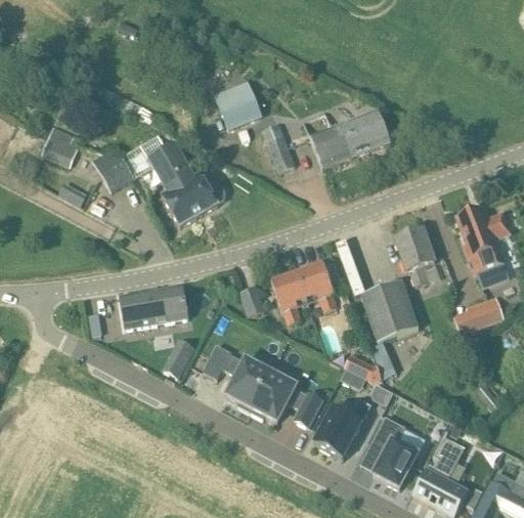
[(262,117),(247,79),(214,92),(229,130),(262,117)]
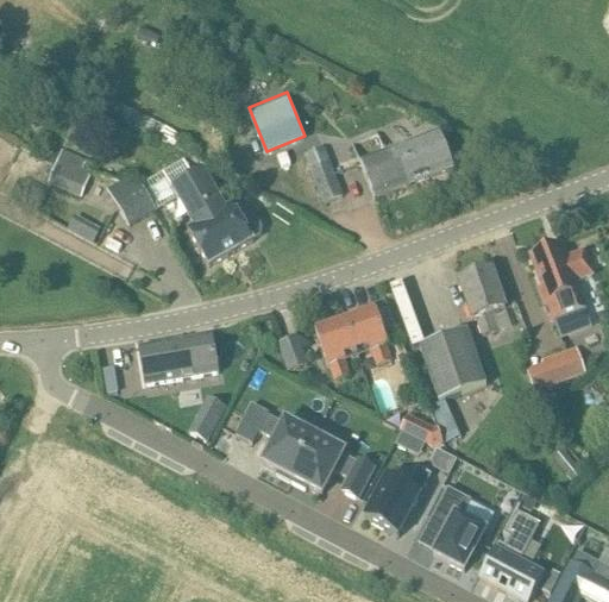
[(456,163),(443,129),(389,149),(381,130),(357,139),(378,194),(456,163)]
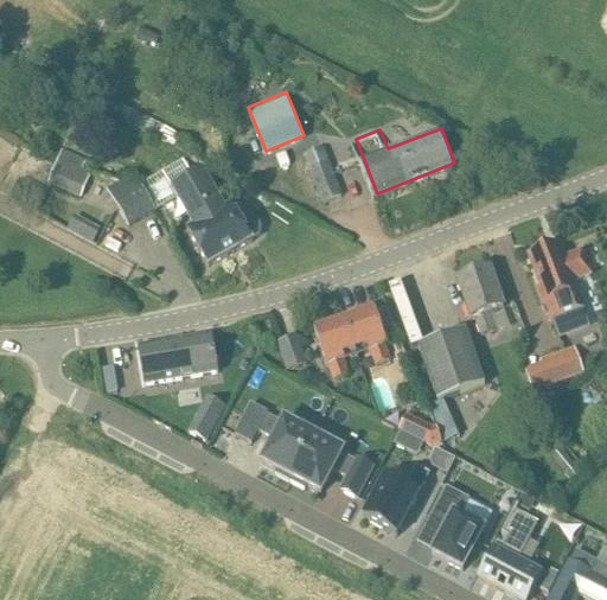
[(342,191),(324,142),(304,151),(323,198),(342,191)]
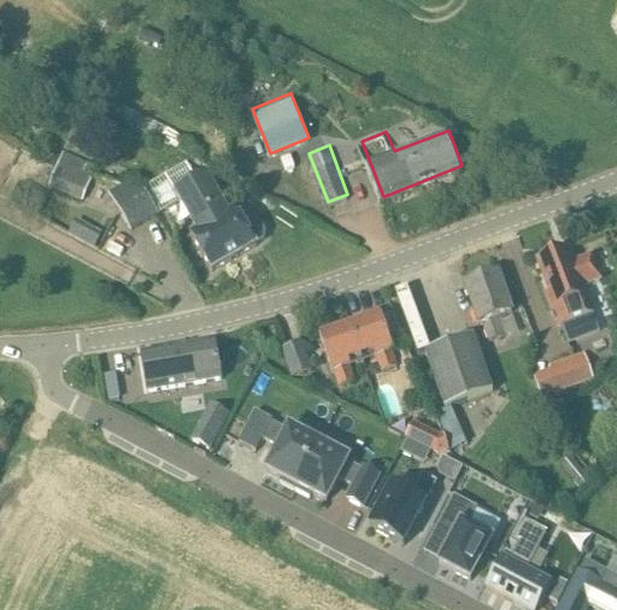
[(97,162),(64,147),(48,181),(82,195),(97,162)]
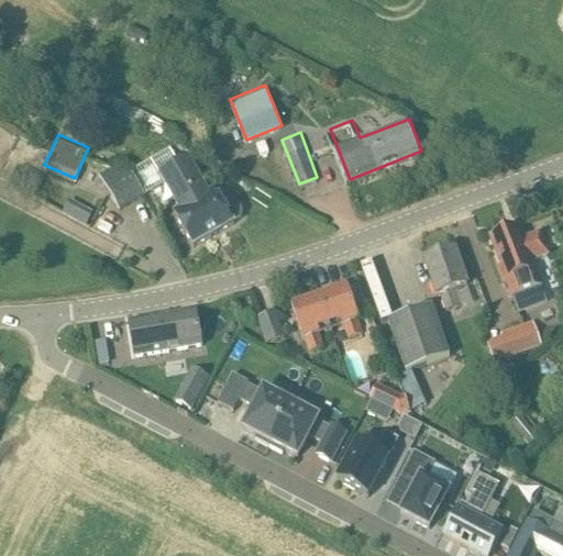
[(184,207),(214,189),(192,153),(179,160),(169,144),(130,167),(124,156),(100,170),(119,206),(167,178),(184,207)]
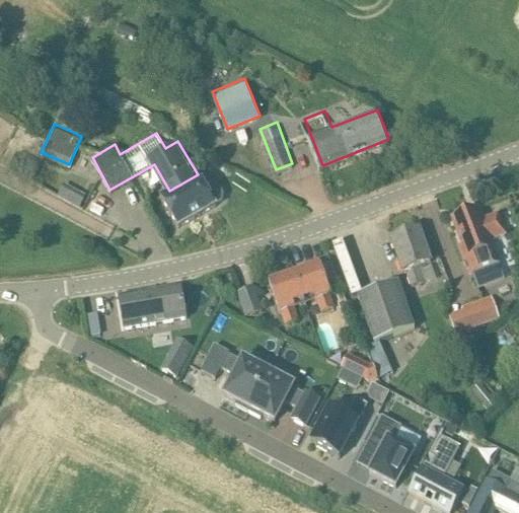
[(198,175),(198,174),(169,191),(169,192),(164,195),(180,223),(220,201),(218,198),(223,196),(224,191),(220,184),(215,182),(210,185),(204,172),(198,175)]
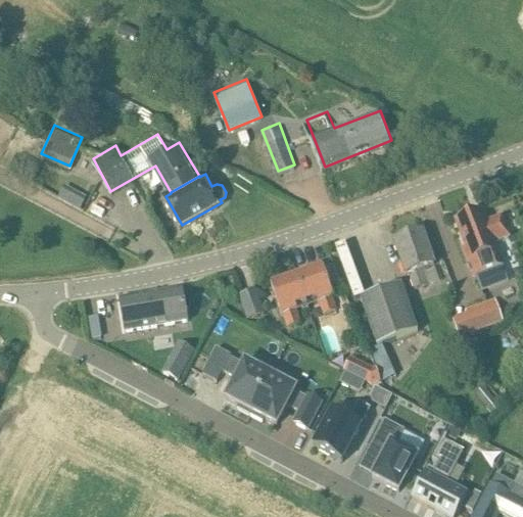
[(502,210),(486,217),(482,205),(456,215),(466,241),(463,242),(474,273),(503,262),(494,239),(510,233),(502,210)]
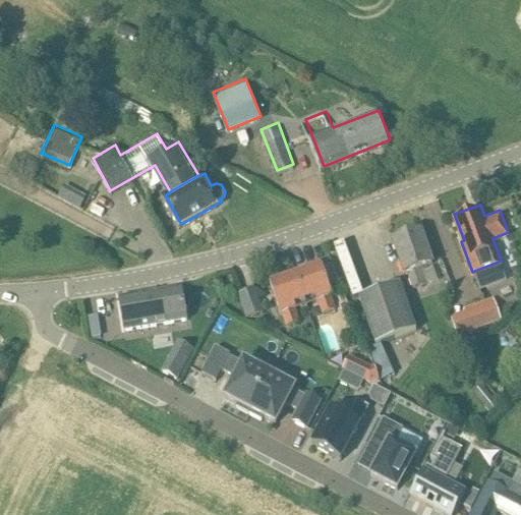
[(395,214),(398,230),(422,225),(419,208),(395,214)]
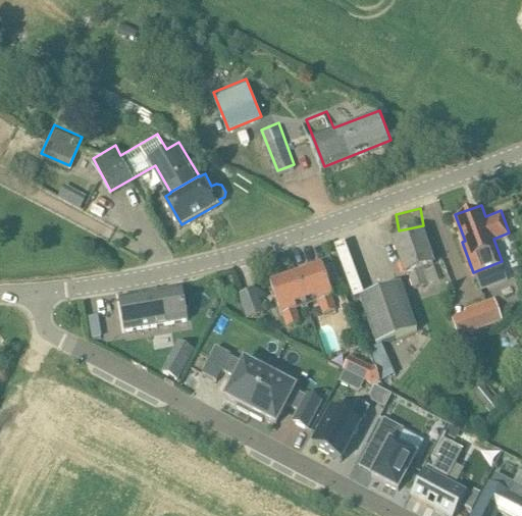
[(434,260),(422,226),(395,237),(407,269),(410,268),(415,284),(427,279),(422,264),(434,260)]
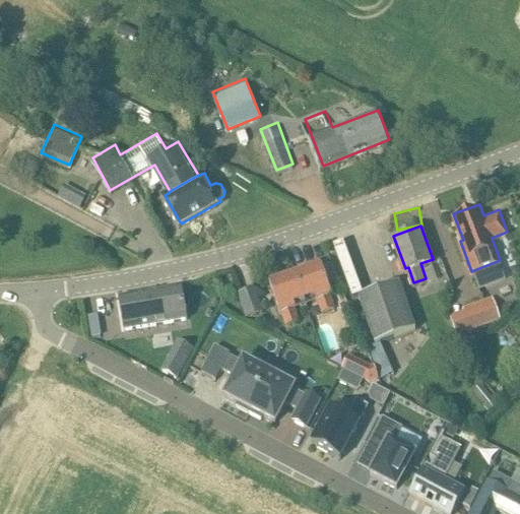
[(297,269),(307,299),(319,295),(323,308),(335,304),(331,291),(333,291),(323,260),(297,269)]
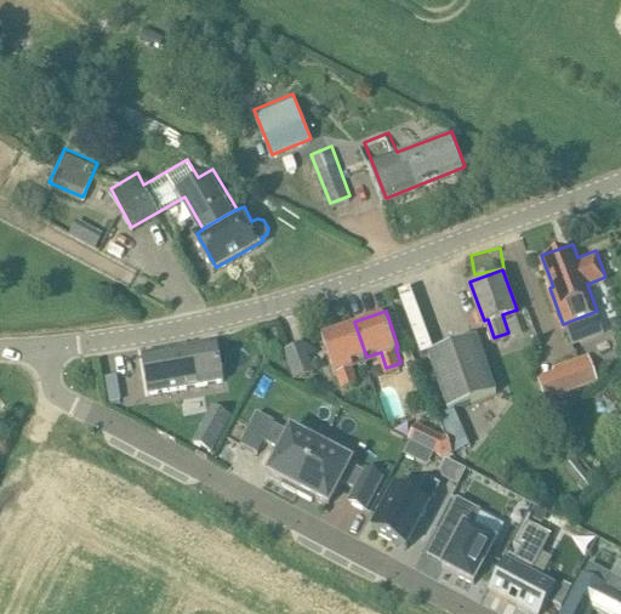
[(352,362),(366,357),(354,322),(324,331),(336,368),(339,367),(343,382),(358,377),(352,362)]
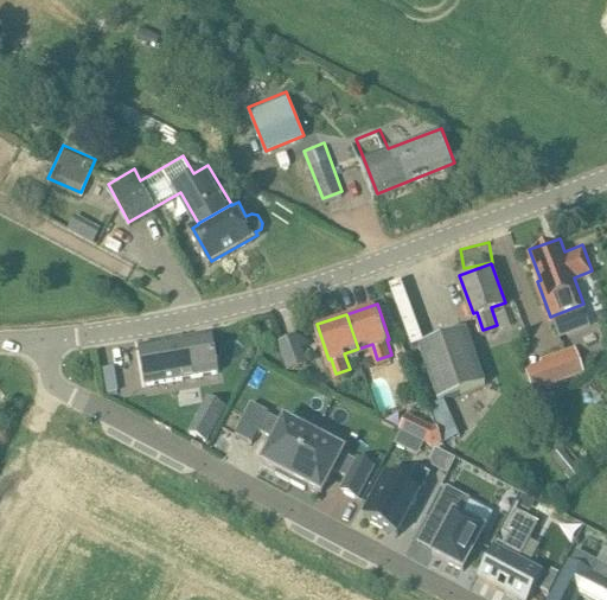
[(485,381),(466,325),(420,340),(439,397),(485,381)]
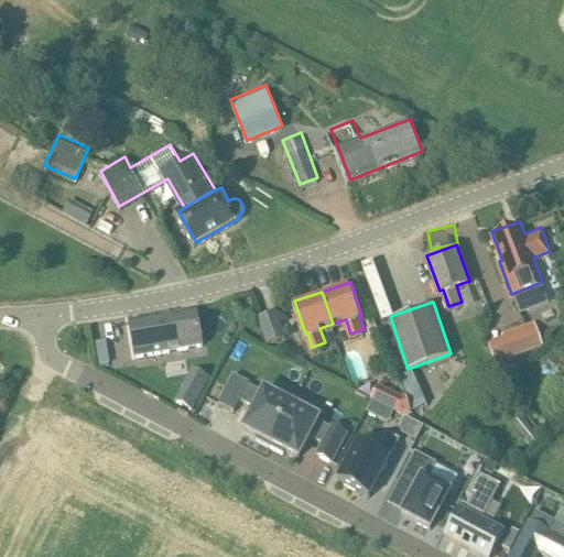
[(202,342),(195,306),(128,318),(134,355),(202,342)]
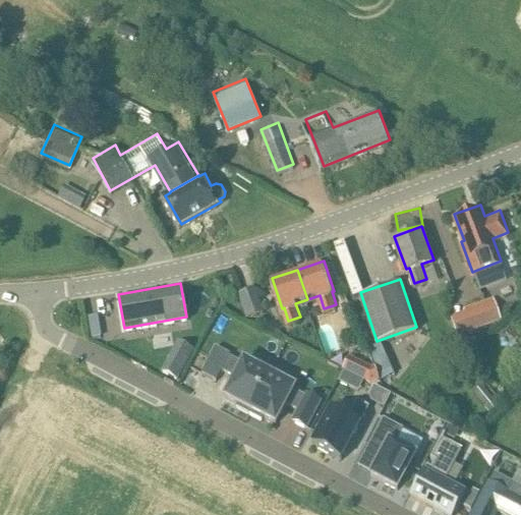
[(263,308),(255,284),(237,289),(245,315),(263,308)]
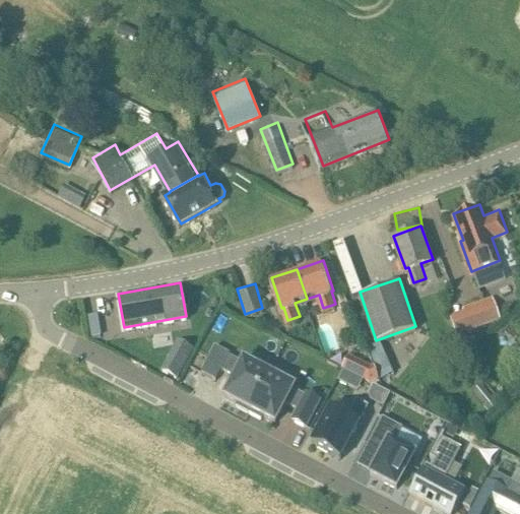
[(500,316),(492,293),(462,303),(463,307),(450,311),(456,330),(500,316)]
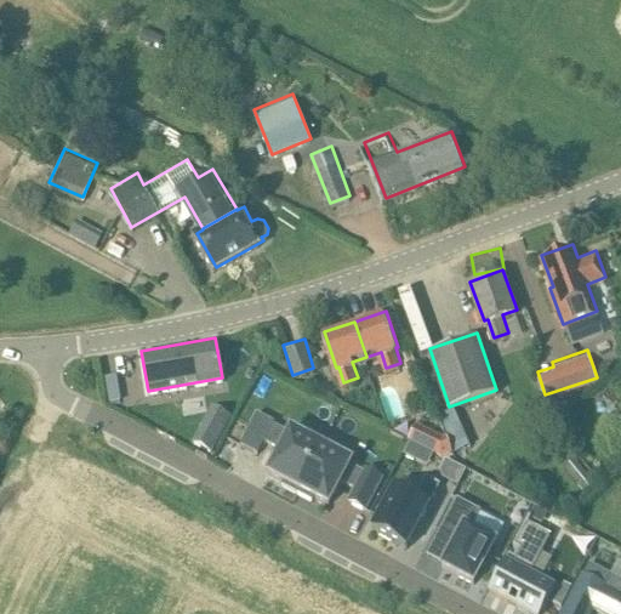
[(108,370),(112,394),(125,393),(120,368),(108,370)]
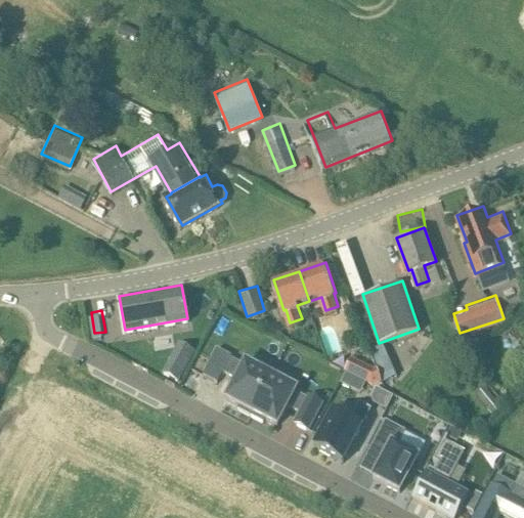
[(250,413),(271,373),(246,359),(245,360),(230,353),(231,351),(217,344),(203,372),(217,379),(223,368),(237,376),(226,395),(239,402),(237,405),(250,413)]
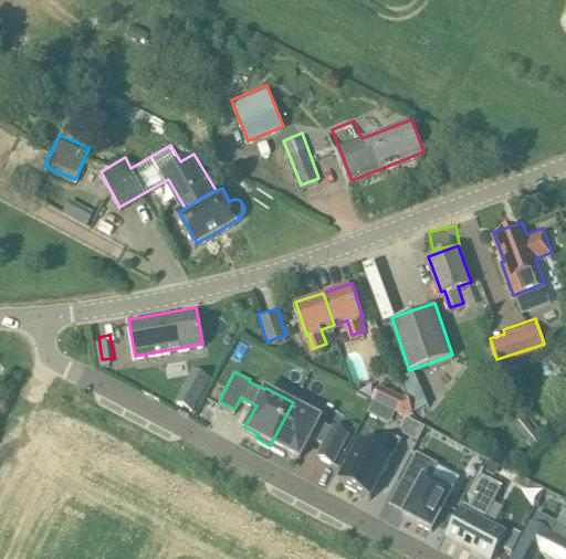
[(200,391),(185,382),(176,399),(192,407),(200,391)]
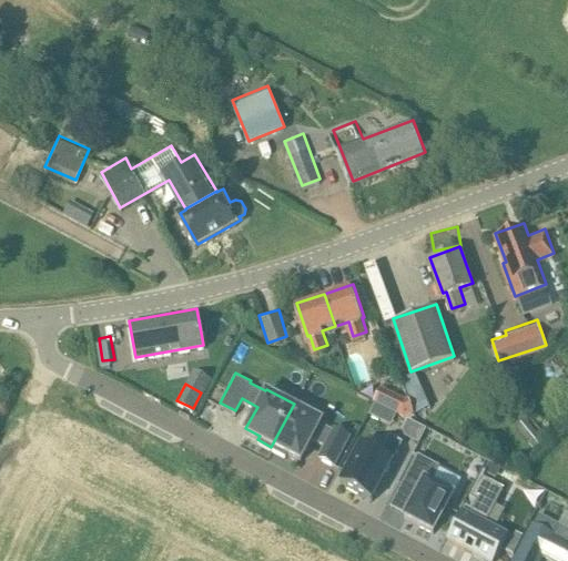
[(404,396),(379,384),(374,396),(405,412),(413,409),(408,395),(404,396)]
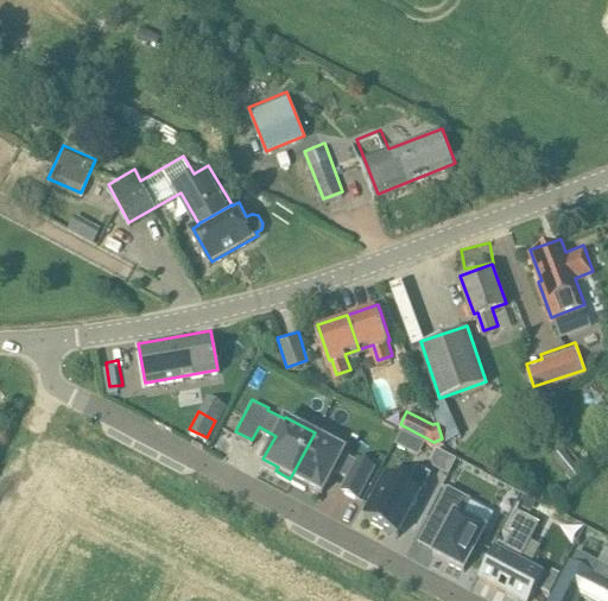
[(343,448),(315,432),(290,479),(305,486),(306,481),(322,489),(334,467),(348,474),(342,486),(358,494),(374,463),(358,455),(356,457),(342,449),(343,448)]
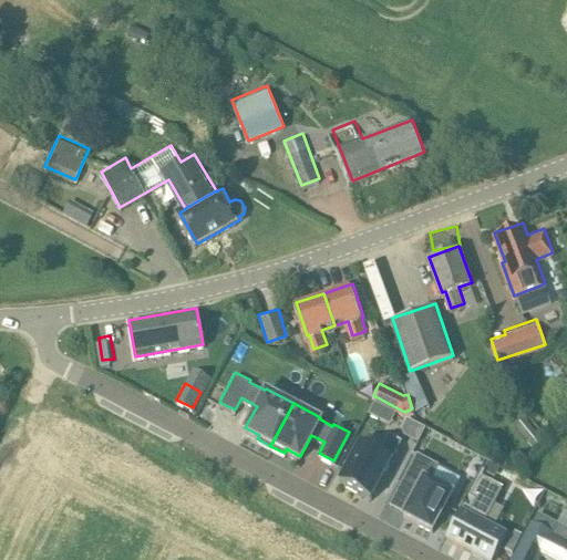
[(542,436),(524,415),(515,423),(533,444),(542,436)]
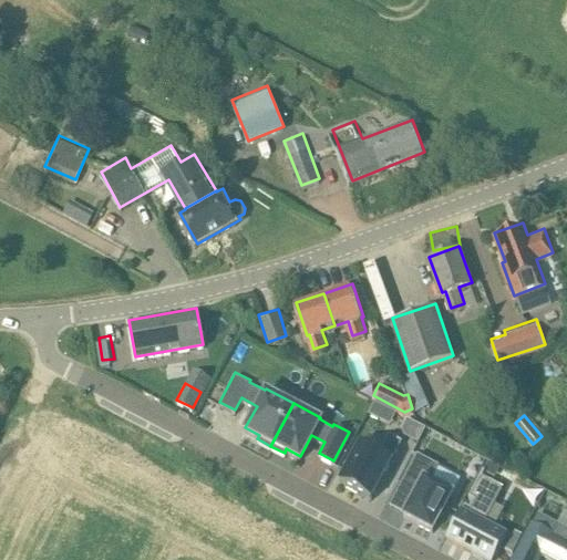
[(379,449),(360,439),(340,479),(371,496),(402,437),(389,431),(379,449)]
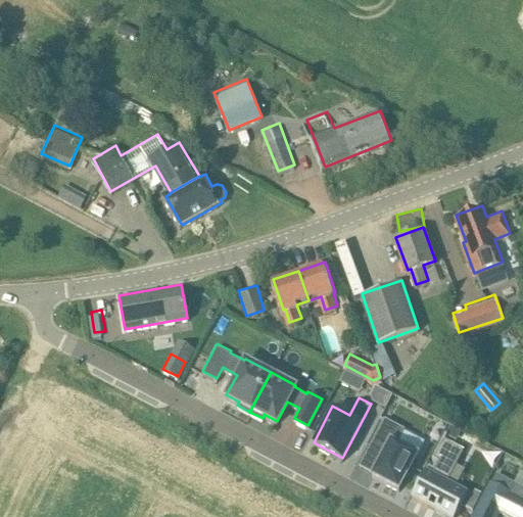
[(384,415),(371,440),(386,449),(374,471),(373,473),(398,487),(417,453),(396,441),(405,426),(384,415)]
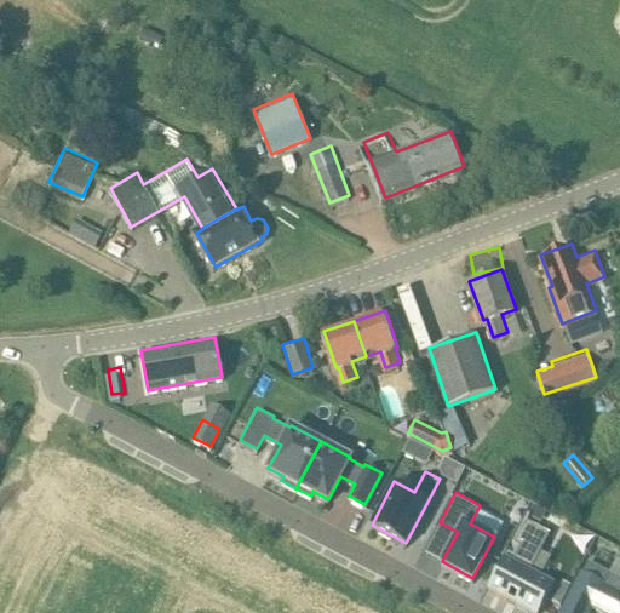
[(528,511),(512,540),(518,543),(514,551),(507,549),(488,586),(538,612),(554,580),(529,568),(550,530),(527,517),(530,511),(528,511)]
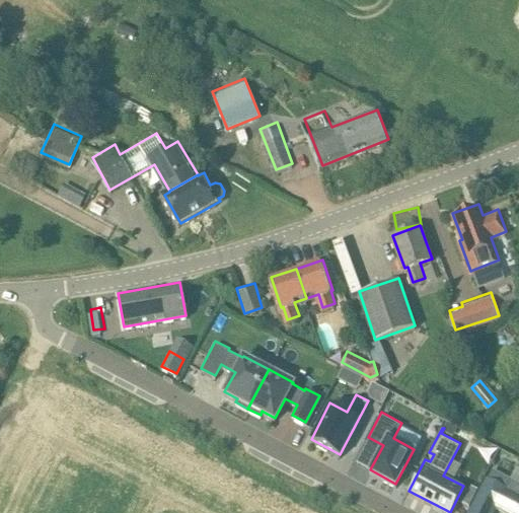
[(518,480),(493,465),(467,512),(490,512),(496,504),(513,512),(518,512),(518,511),(518,480)]
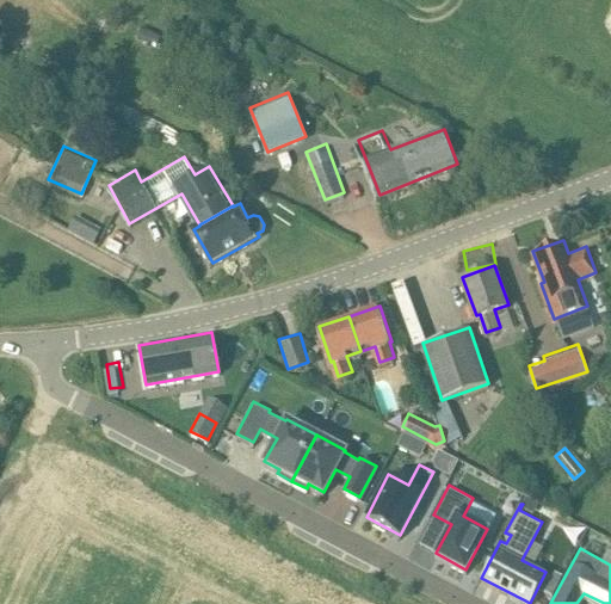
[(555,567),(544,587),(551,591),(562,572),(555,567)]
